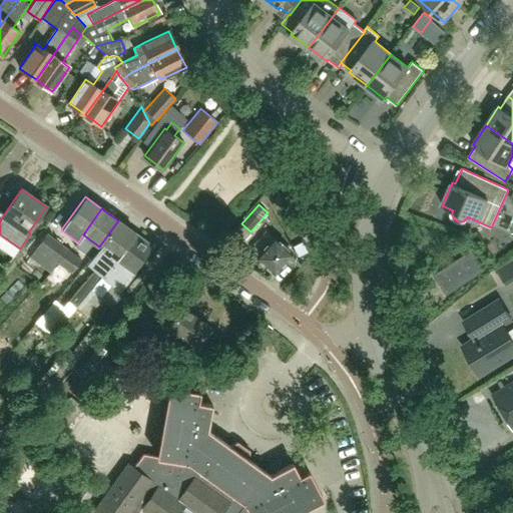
[(89,292),(91,293),(96,286),(95,285),(98,280),(99,281),(135,232),(118,220),(99,246),(86,263),(95,271),(68,302),(75,308),(78,305),(89,292)]
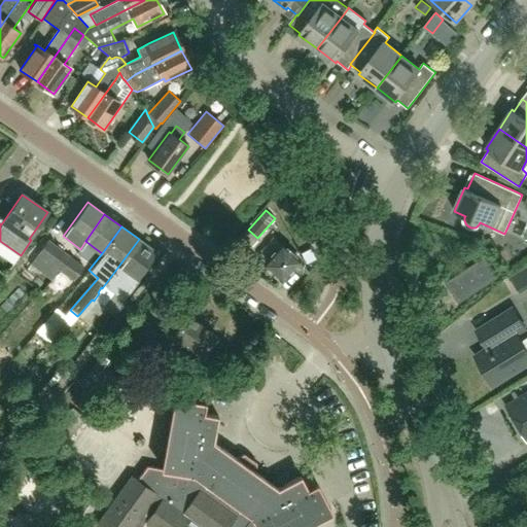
[(150,248),(139,239),(102,288),(101,287),(98,292),(99,293),(94,301),(102,308),(114,291),(123,297),(155,253),(150,248)]
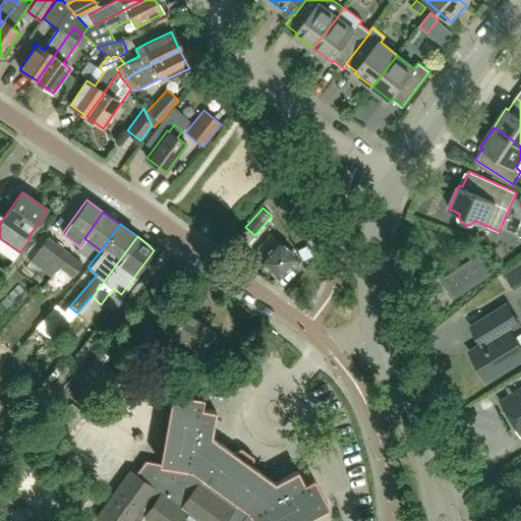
[(278,276),(294,257),(278,242),(261,261),(278,276)]
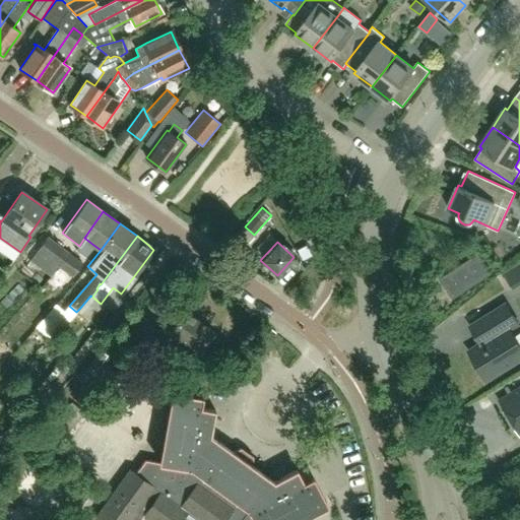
[(453,299),(493,272),(479,252),(440,278),(453,299)]
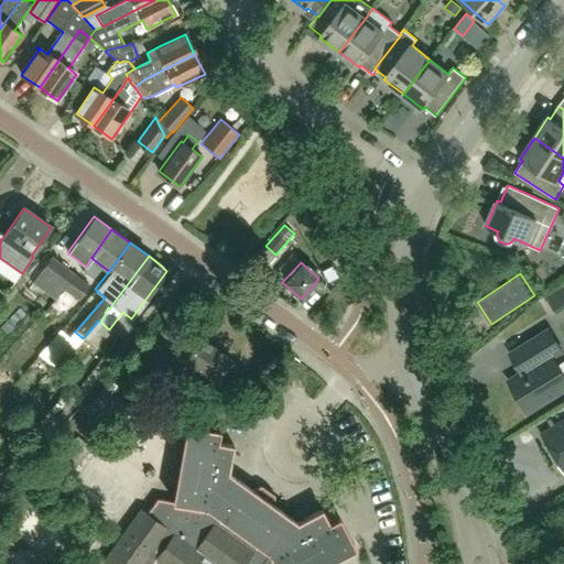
[(88,285),(74,274),(64,289),(77,300),(88,285)]
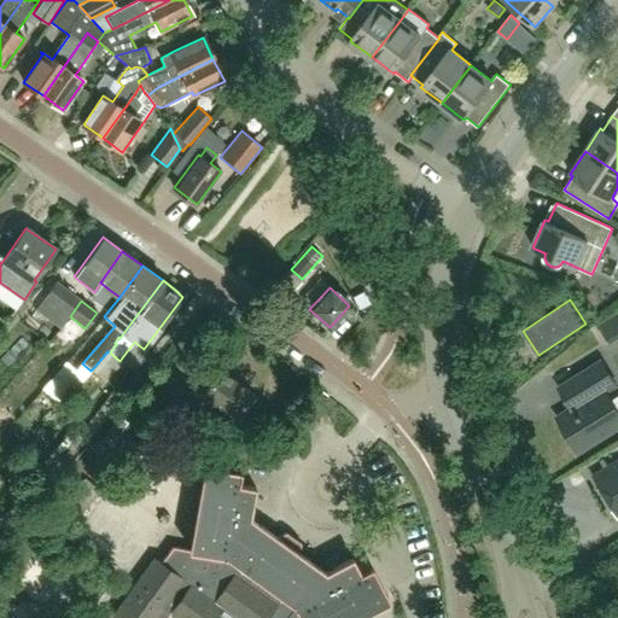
[(205,362),(190,350),(182,359),(199,371),(205,362)]
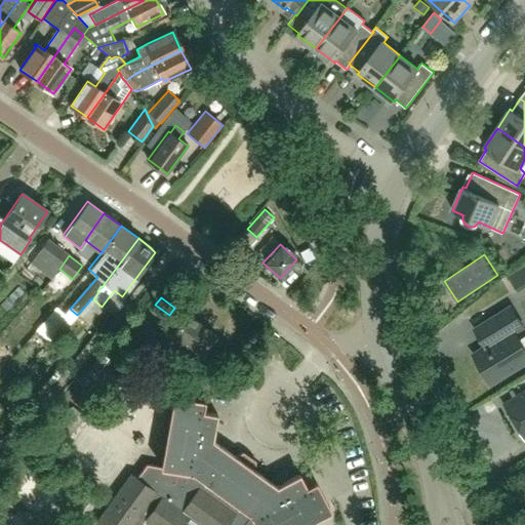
[(56,307),(36,330),(52,345),(77,315),(70,309),(65,314),(56,307)]
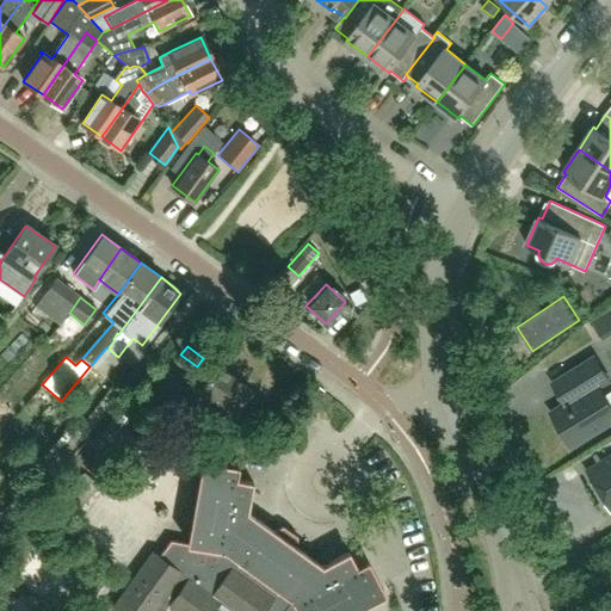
[(594,357),(553,383),(566,405),(551,413),(572,445),(610,420),(610,406),(598,386),(609,380),(594,357)]
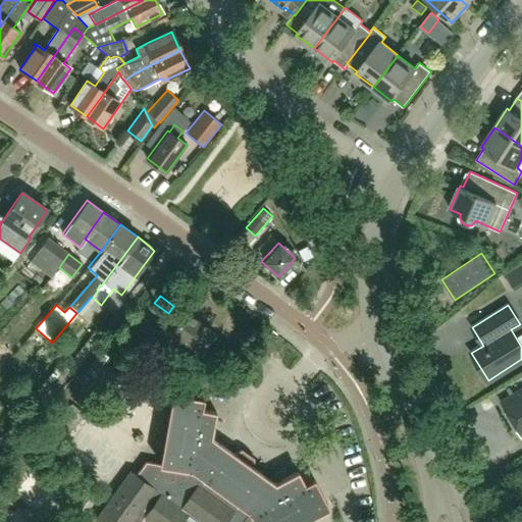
[(215,334),(181,311),(167,331),(201,355),(215,334)]
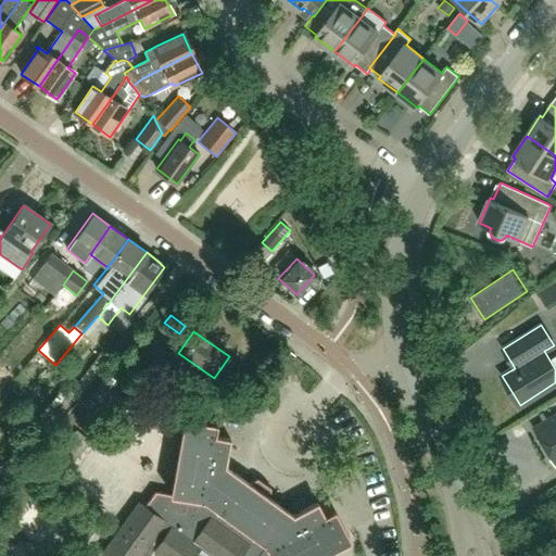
[(110,388),(114,381),(108,376),(90,401),(97,405),(110,388)]
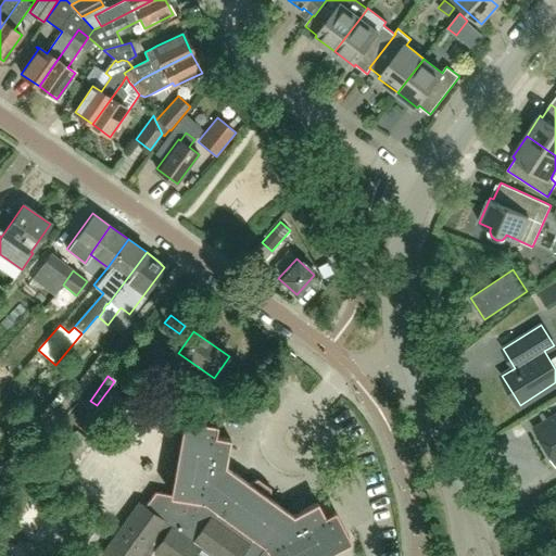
[(555,414),(533,428),(555,464),(555,414)]
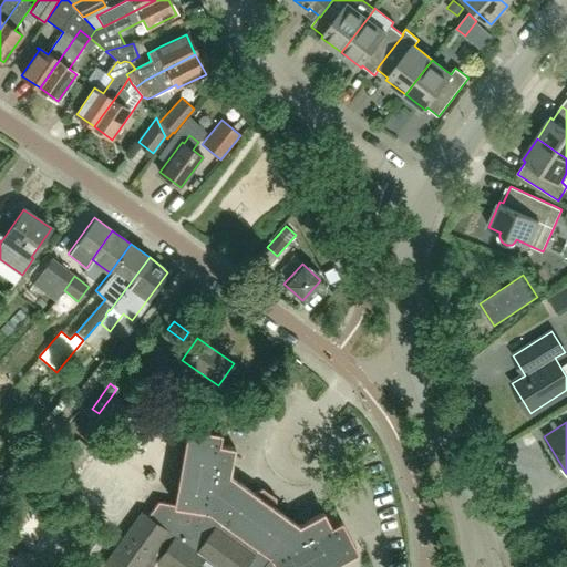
[(319,566),(356,548),(342,523),(341,521),(331,526),(323,512),(298,525),(297,524),(274,507),(276,498),(263,488),(254,493),(232,476),(229,475),(235,447),(218,444),(220,433),(191,428),(176,505),(158,502),(147,516),(142,512),(103,565),(105,566),(153,566),(156,563),(162,566),(319,566)]
